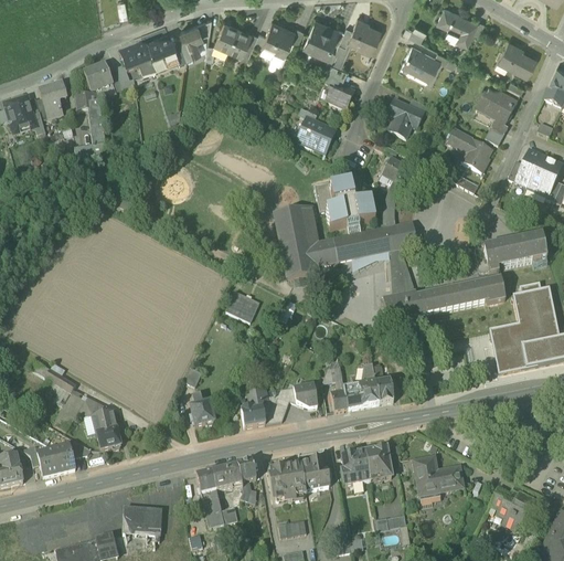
[(123,14),(128,13),(126,0),(119,1),(123,14)]
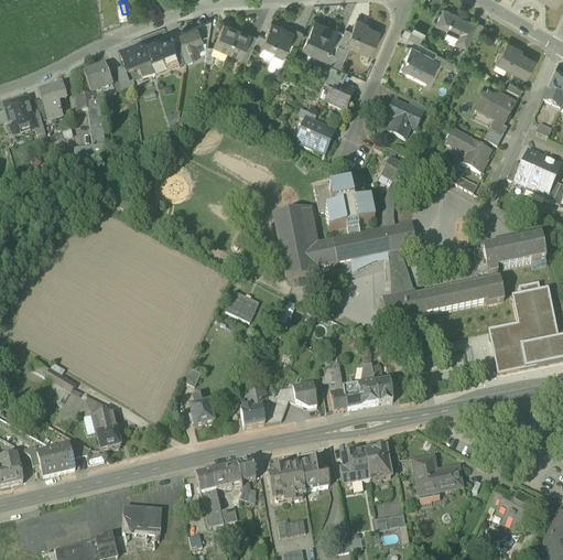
[(437,22),(447,27),(448,25),(459,30),(455,40),(467,45),(473,32),(477,22),(476,22),(463,15),(444,7),(437,22)]
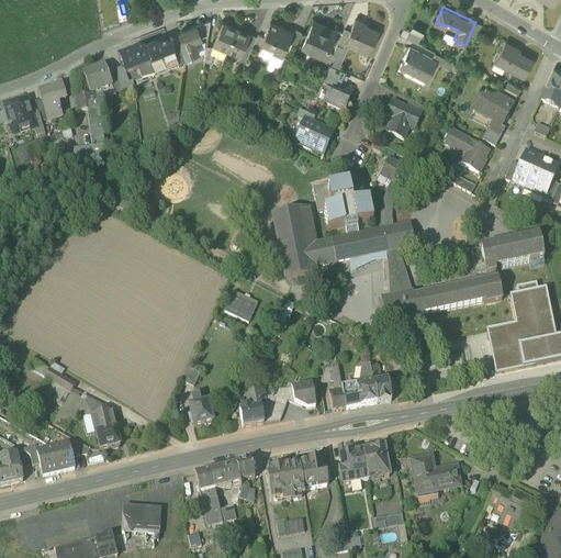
[(349,40),(370,49),(380,29),(362,21),(363,20),(357,17),(351,29),(346,38),(347,40),(349,40)]
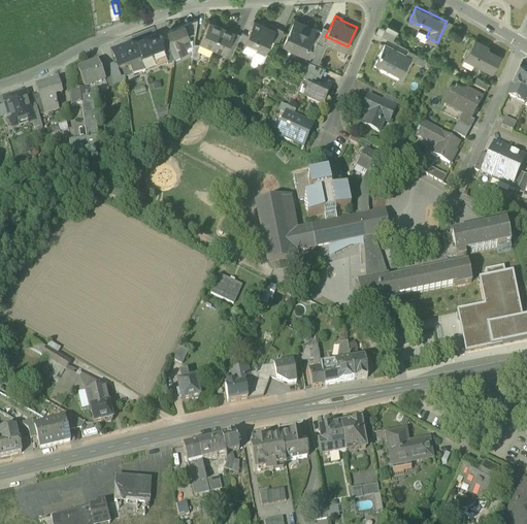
[(301,51),(305,53),(308,45),(317,26),(296,17),(284,43),(301,51)]
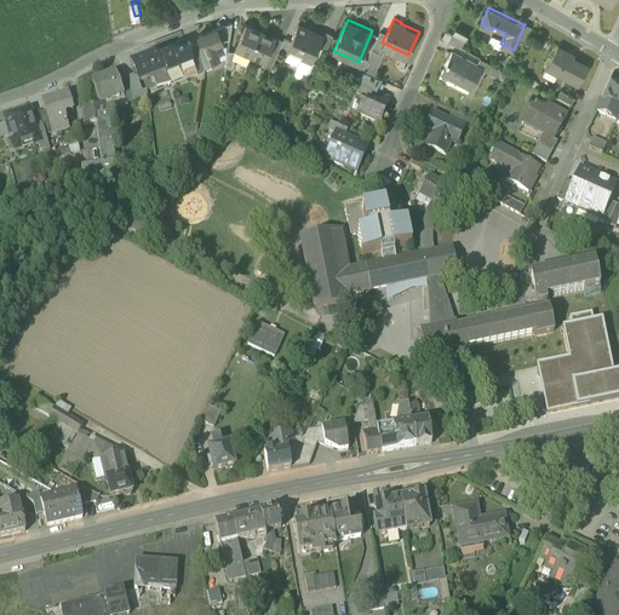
[(218,26),(223,39),(230,36),(233,21),(218,26)]
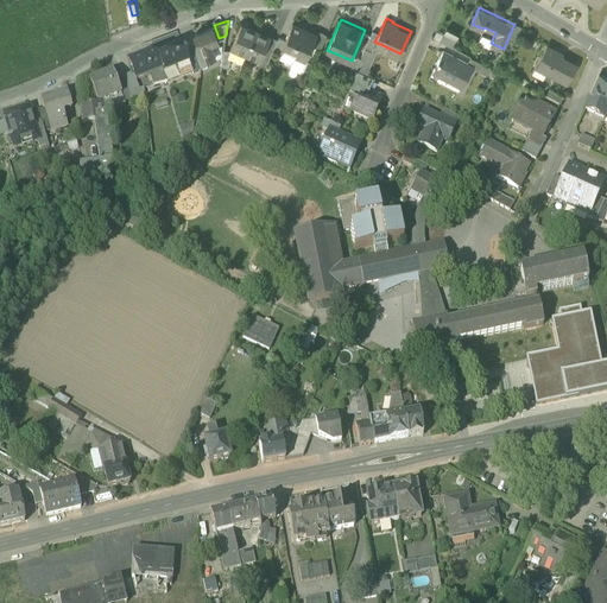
[(283,46),(297,54),(307,57),(314,43),(318,31),(317,31),(293,20),(283,46)]
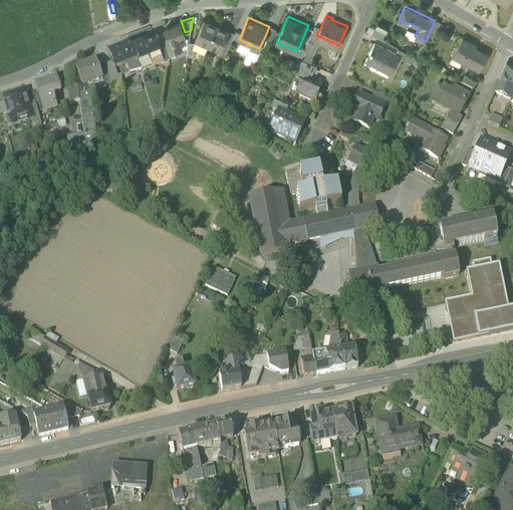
[(431,29),(436,32),(441,20),(435,18),(434,20),(435,20),(431,29)]
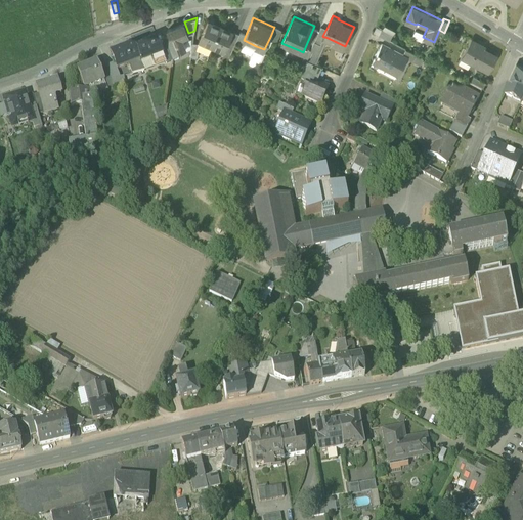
[(200,38),(213,44),(221,26),(208,19),(200,38)]
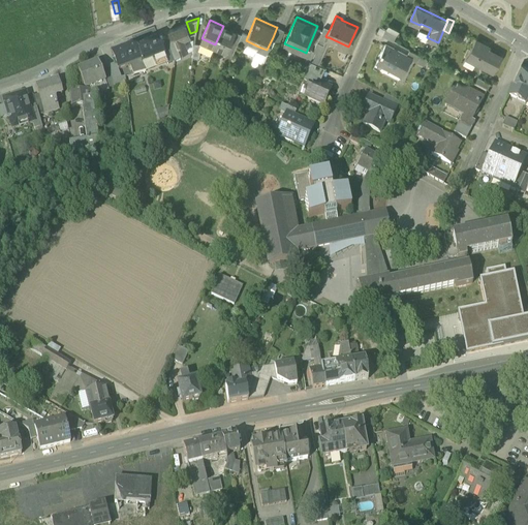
[(174,39),(178,51),(187,47),(184,39),(189,38),(190,33),(186,22),(169,28),(174,39)]
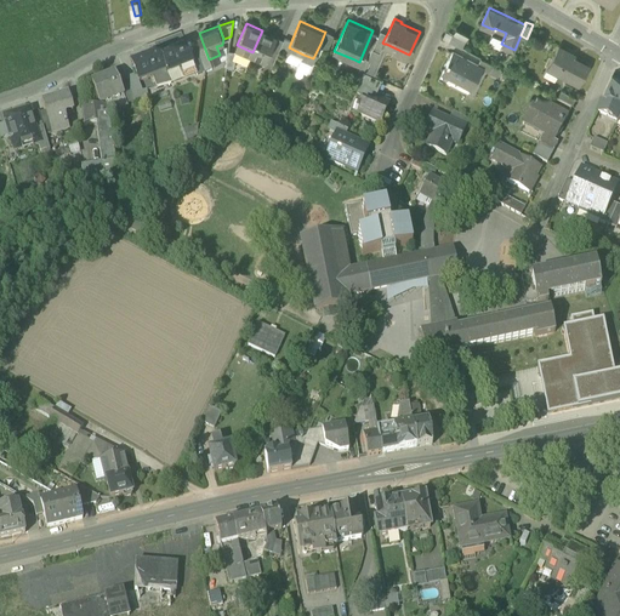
[(454,32),(460,35),(465,38),(468,32),(458,26),(454,32)]
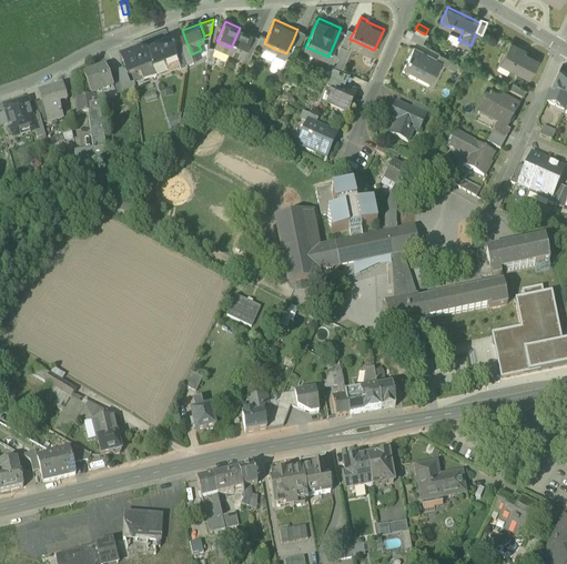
[(293,40),(300,43),(306,29),(297,26),(296,29),(297,29),(293,40)]
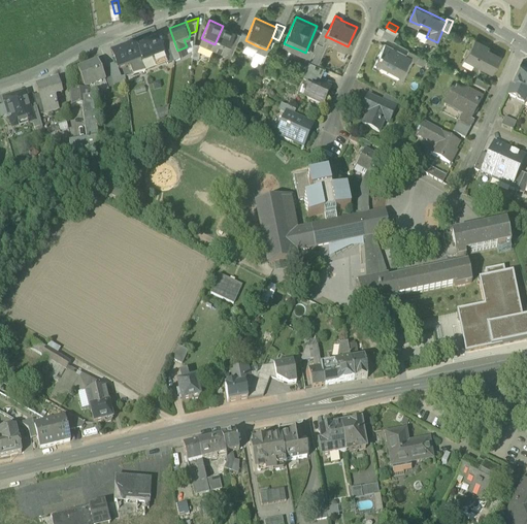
[(318,39),(324,42),(326,37),(325,36),(330,27),(325,24),(318,39)]
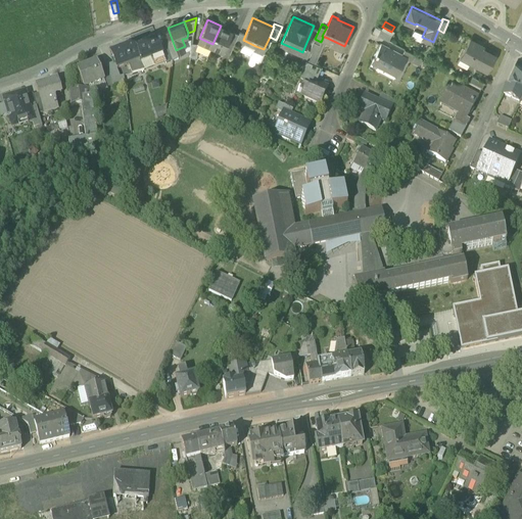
[(412,32),(422,37),(426,28),(416,24),(415,25),(412,32)]
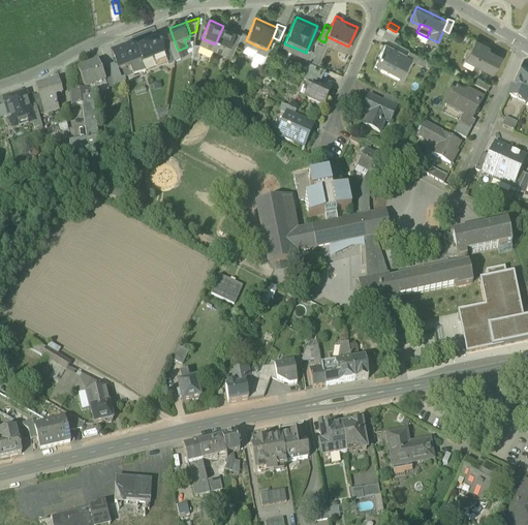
[(378,30),(389,35),(392,30),(386,27),(381,25),(378,30)]
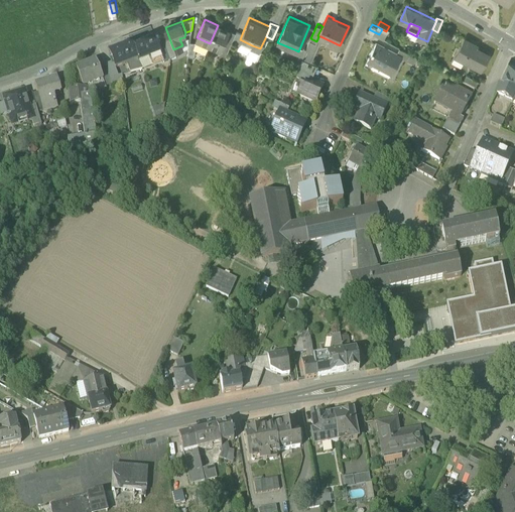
[(230,30),(218,25),(210,43),(222,48),(230,30)]
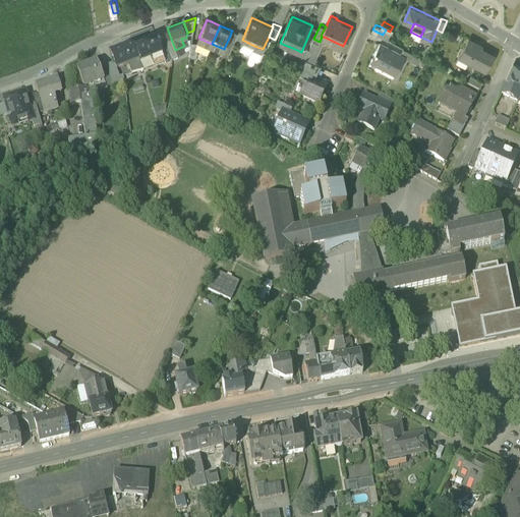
[(224,49),(222,53),(228,55),(238,32),(232,30),(232,31),(224,49)]
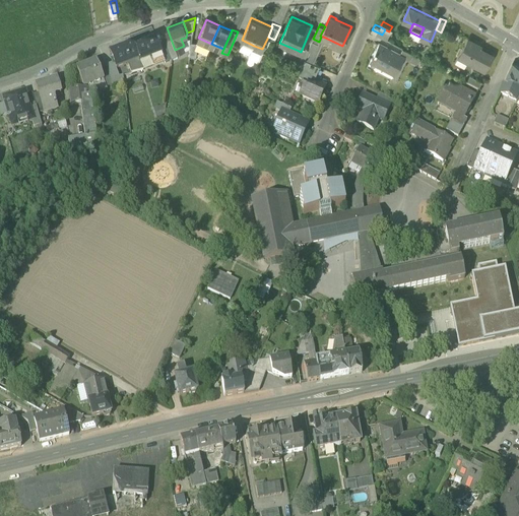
[(142,37),(133,41),(140,56),(141,59),(163,50),(159,43),(156,34),(143,39),(142,37)]
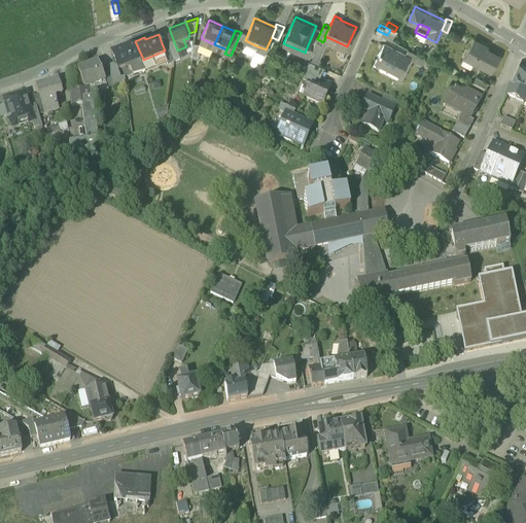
[(309,58),(317,62),(327,37),(325,37),(323,42),(317,39),(313,47),(309,58)]
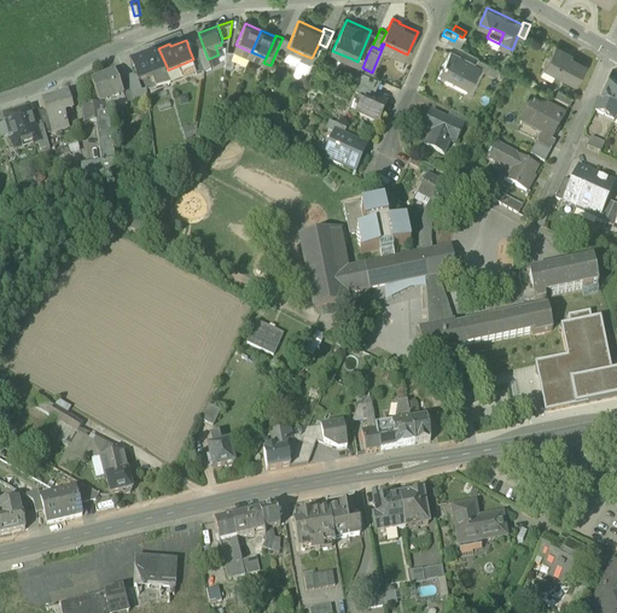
[(546,65),(576,82),(587,63),(565,51),(566,48),(557,44),(546,65)]
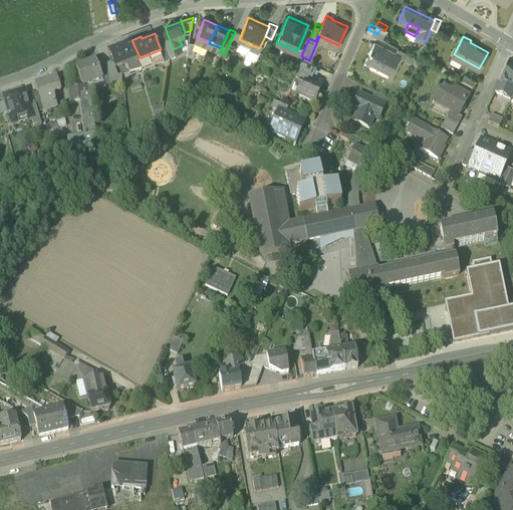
[(169,38),(164,40),(168,50),(173,49),(169,38)]
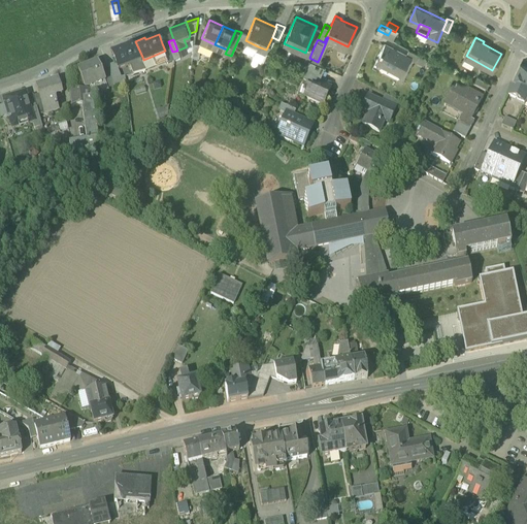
[(119,65),(131,61),(142,57),(135,41),(126,44),(127,45),(113,51),(119,65)]
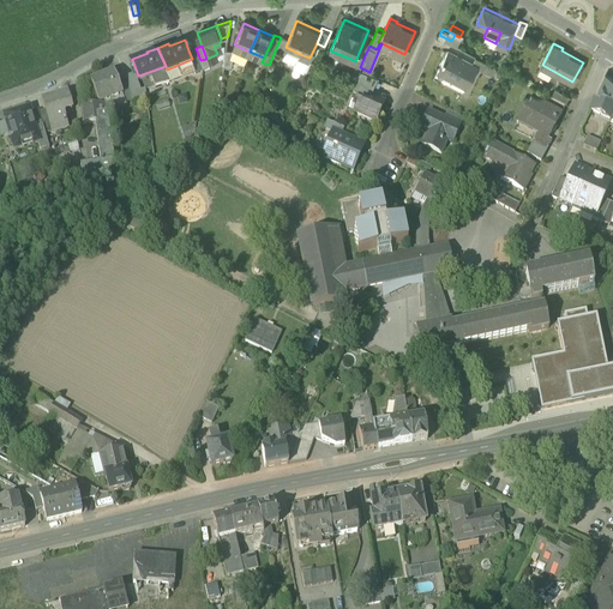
[(193,64),(200,60),(196,48),(188,50),(192,59),(193,64)]
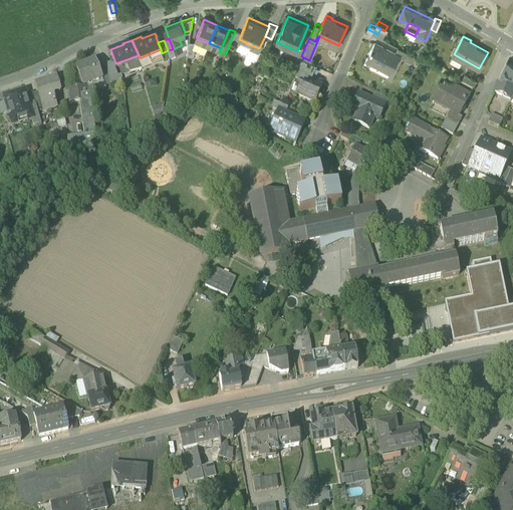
[(391,70),(392,71),(401,54),(401,53),(396,51),(375,40),(369,50),(370,50),(366,57),(385,67),(386,65),(392,68),(391,70)]
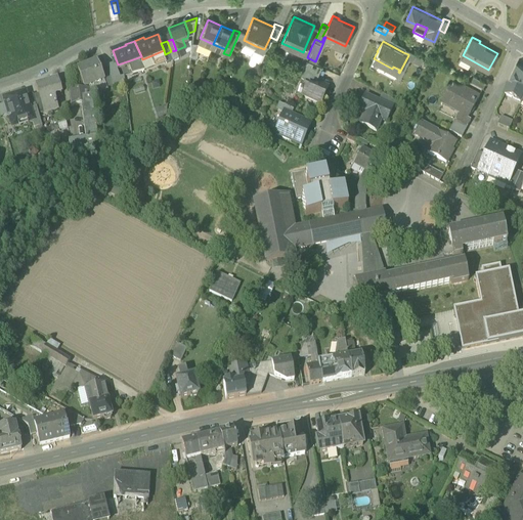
[(294,62),(303,67),(307,57),(311,47),(306,45),(303,52),(299,50),(294,62)]
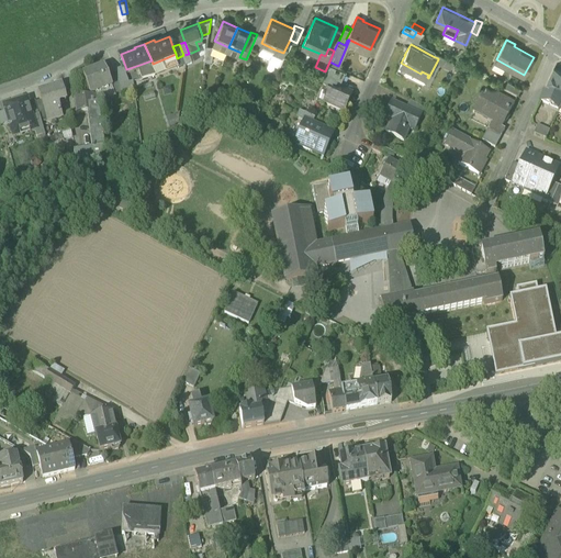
[(279,64),(283,53),(275,49),(270,59),(279,64)]
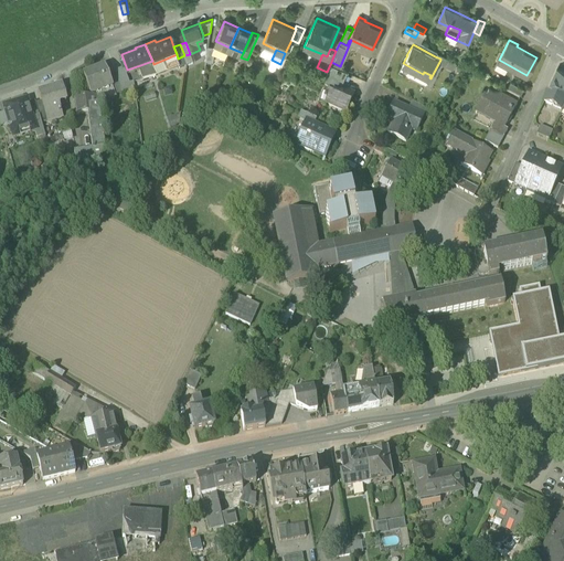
[(440,60),(446,63),(450,56),(438,50),(435,56),(440,59),(440,60)]
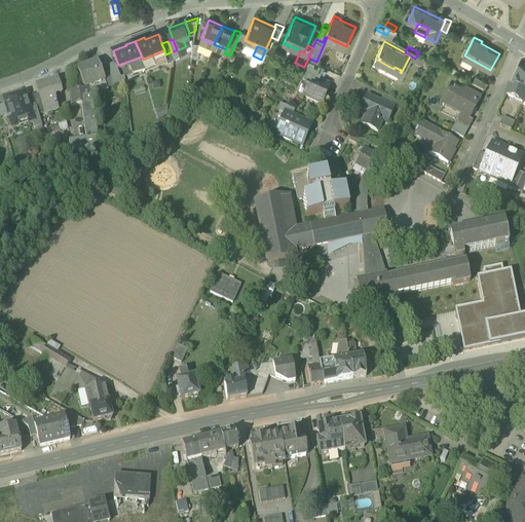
[(225,68),(230,56),(224,53),(219,66),(225,68)]
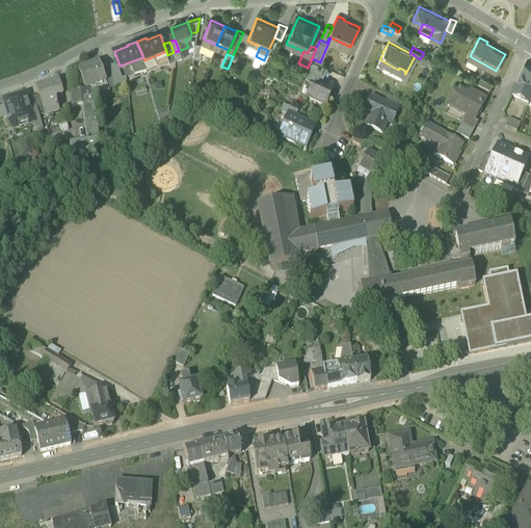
[(144,60),(143,57),(132,61),(136,71),(148,68),(144,60)]
